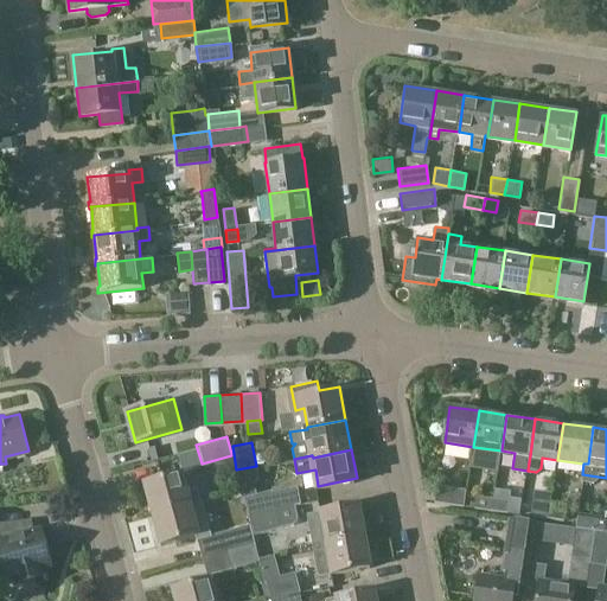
[(236,470),(235,470),(240,485),(238,485),(242,497),(243,497),(243,496),(257,492),(254,483),(259,475),(256,466),(236,470)]
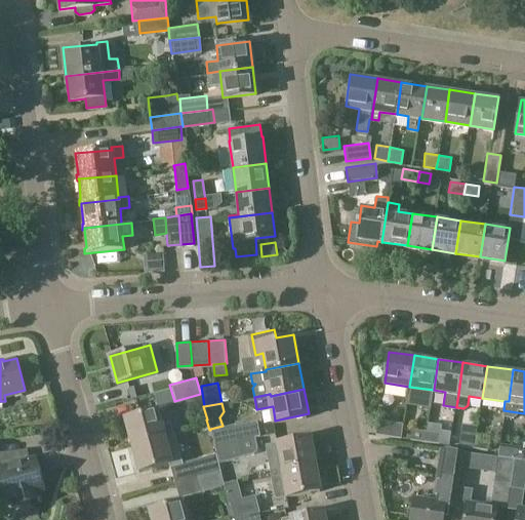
[(157,407),(124,416),(131,443),(172,432),(170,421),(161,423),(157,407)]
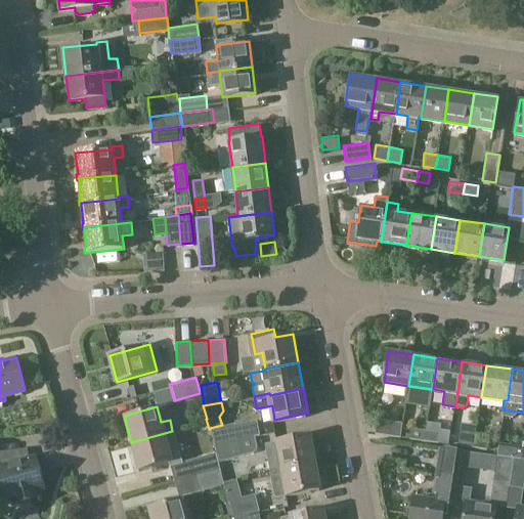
[(376,418),(374,431),(399,435),(401,421),(376,418)]
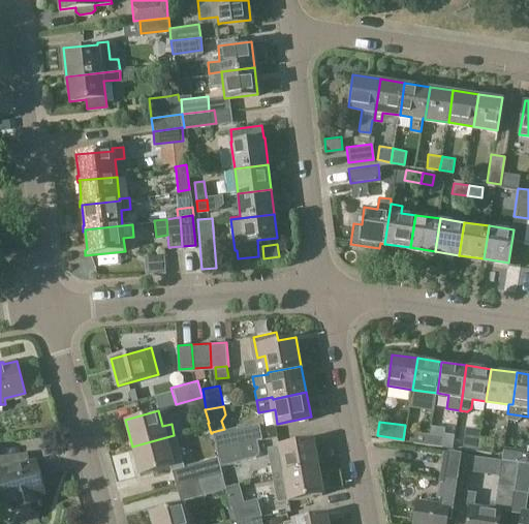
[(236,425),(224,429),(212,432),(212,433),(216,450),(239,443),(241,442),(240,441),(237,427),(236,425)]
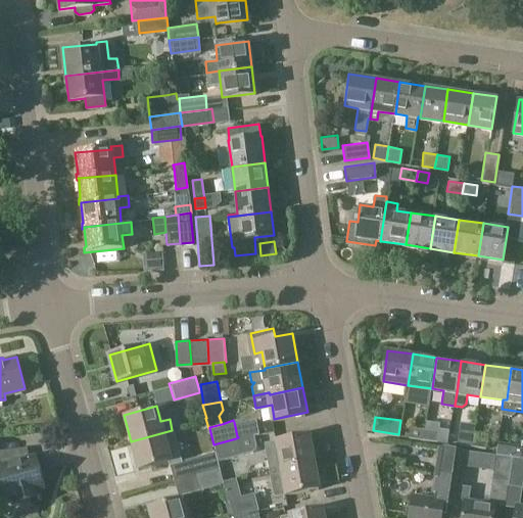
[(410,425),(408,436),(423,438),(425,427),(410,425)]
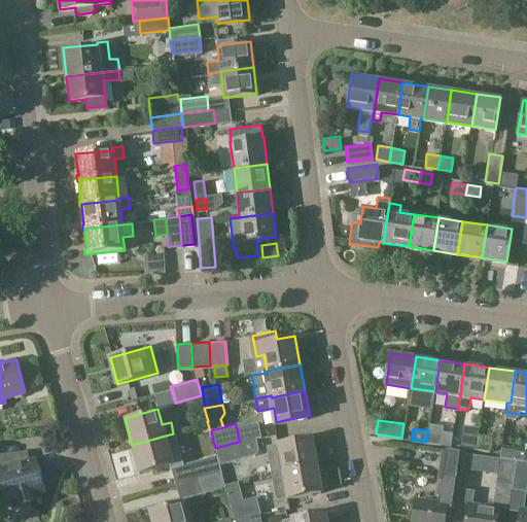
[(428,430),(426,442),(440,444),(442,432),(428,430)]
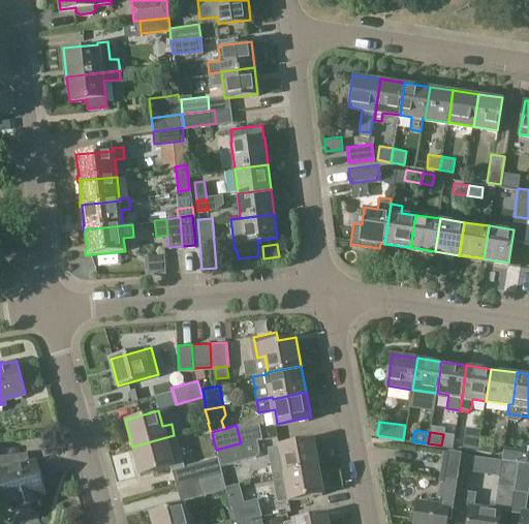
[(480,439),(456,435),(455,447),(478,450),(480,439)]
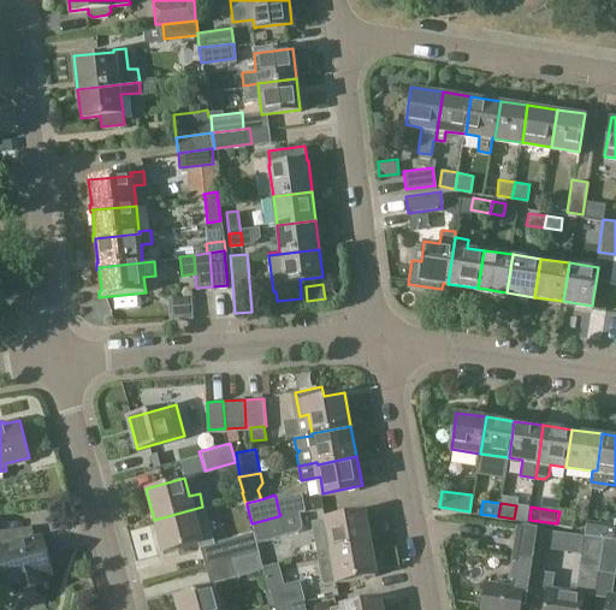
[(211,538),(203,508),(150,521),(159,551),(197,542),(211,538)]
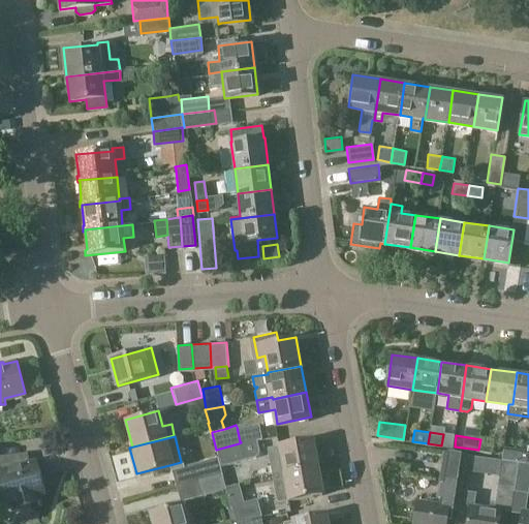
[(258,450),(256,438),(240,441),(241,442),(245,457),(256,454),(258,450)]
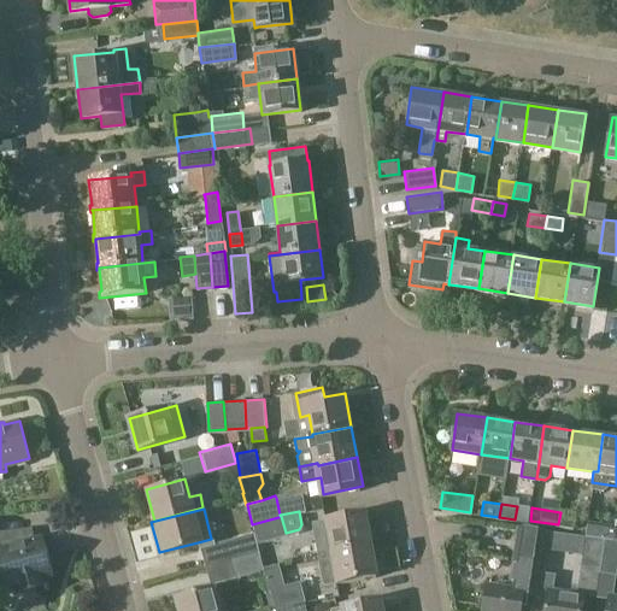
[(363,511),(312,521),(318,553),(370,544),(363,511)]
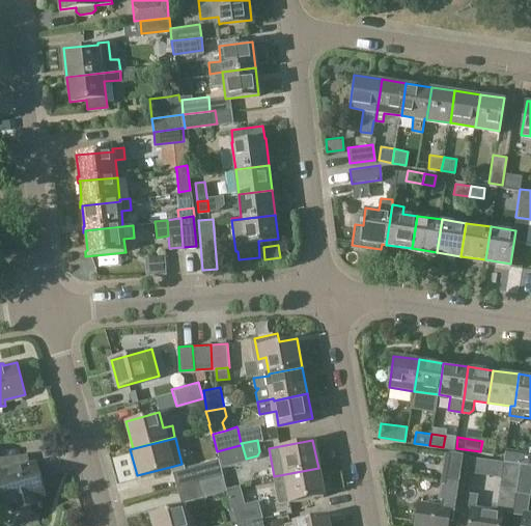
[(494,443),(482,441),(480,451),(493,453),(494,443)]
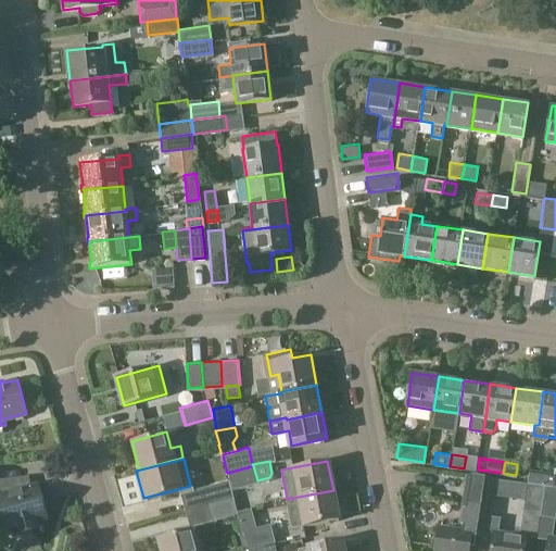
[(251,466),(227,473),(231,488),(257,480),(253,465),(251,466)]
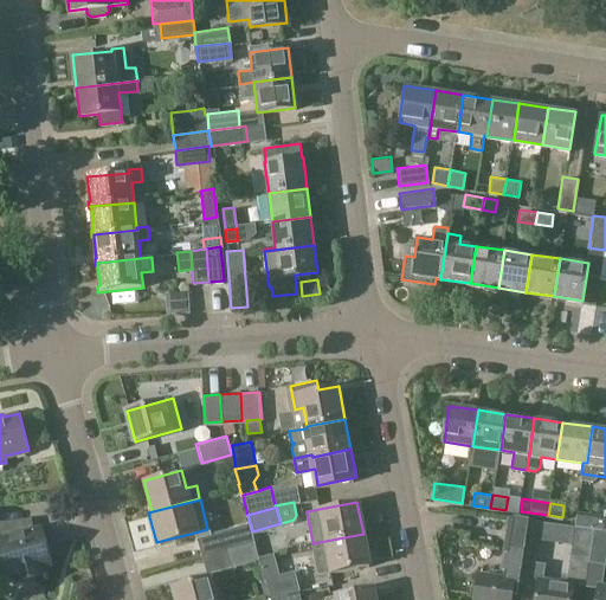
[(534,518),(509,515),(502,556),(528,560),(534,518)]
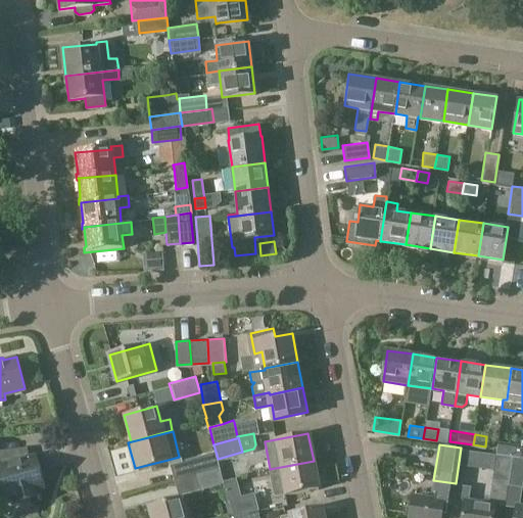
[(0,456),(2,465),(0,465),(0,478),(5,497),(15,493),(16,501),(37,495),(35,487),(44,485),(36,456),(30,458),(28,449),(0,456)]
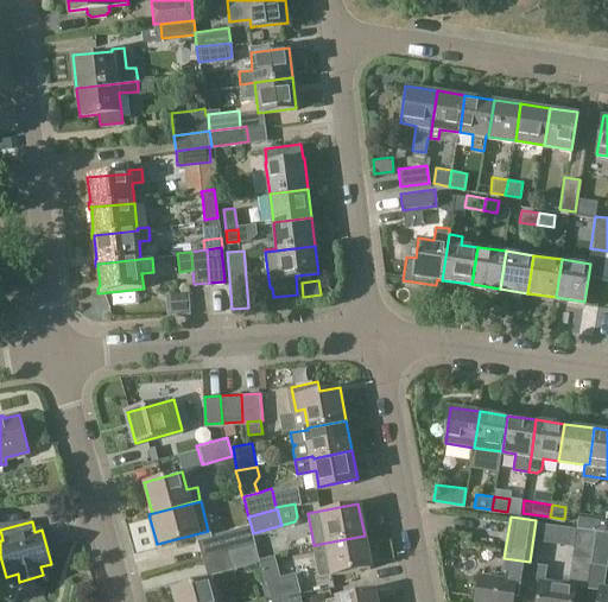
[(226,550),(254,543),(249,523),(221,531),(226,550)]
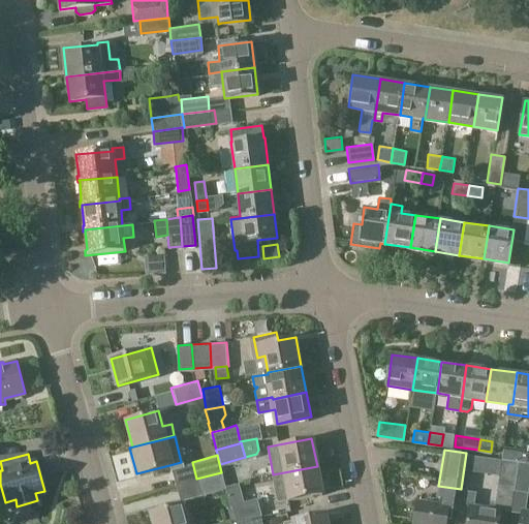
[(498,473),(496,487),(514,489),(518,460),(501,458),(500,458),(498,473)]
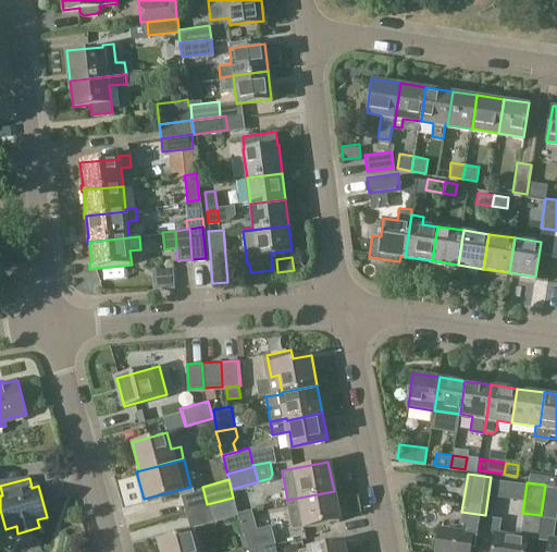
[(545,485),(541,515),(555,517),(556,517),(556,511),(556,486),(554,486),(552,486),(545,485)]
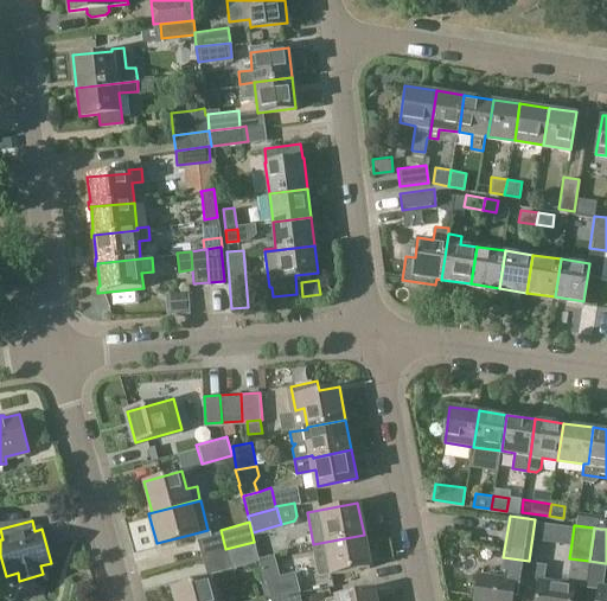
[(364,535),(313,544),(319,575),(369,566),(364,535)]
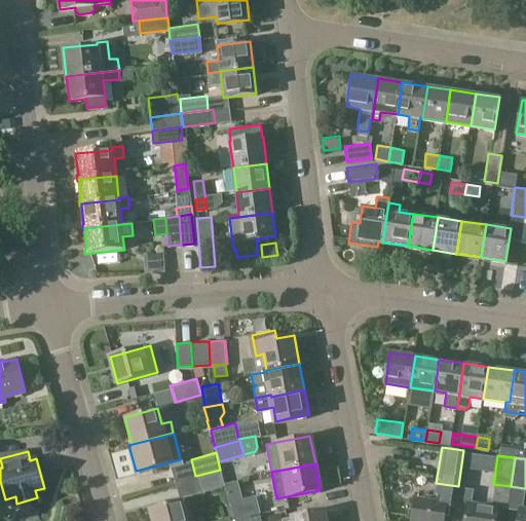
[(224,484),(220,470),(195,476),(199,491),(224,484)]
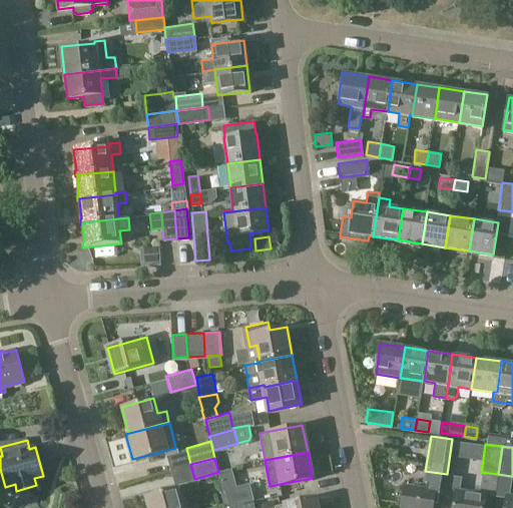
[(447,474),(442,506),(452,507),(482,507),(485,493),(478,492),(459,489),(461,476),(447,474)]
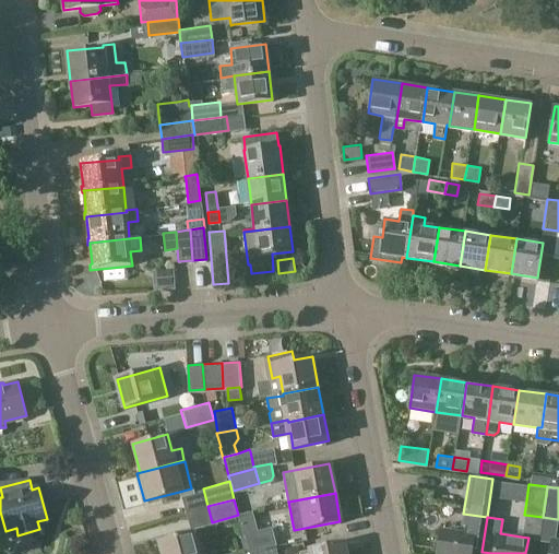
[(270,527),(256,530),(245,533),(249,552),(275,545),(270,527)]
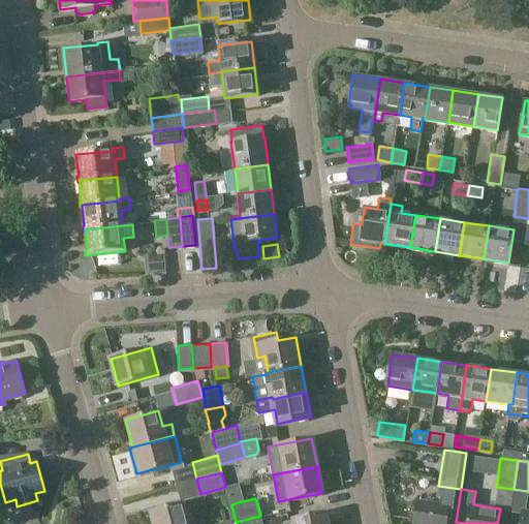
[(452,510),(449,509),(449,504),(418,500),(414,523),(446,523),(447,519),(449,519),(452,510)]
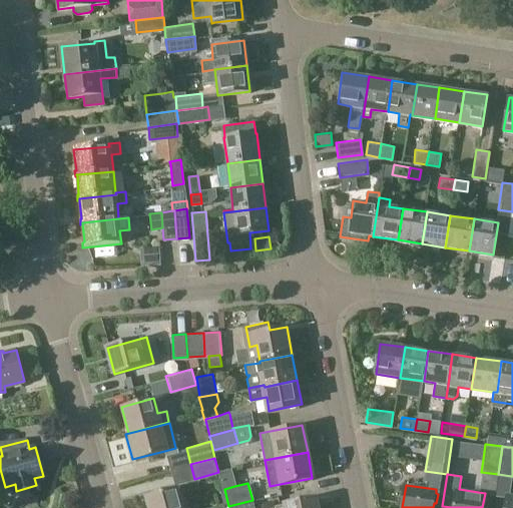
[(150,507),(183,507),(178,487),(147,496),(150,507)]
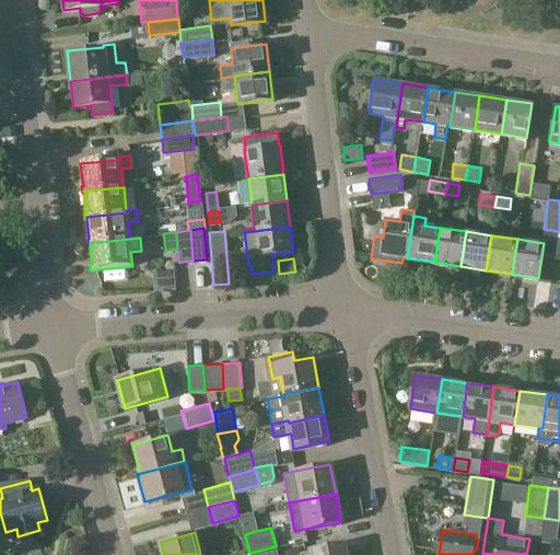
[(559,554),(559,541),(552,541),(550,554),(559,554)]
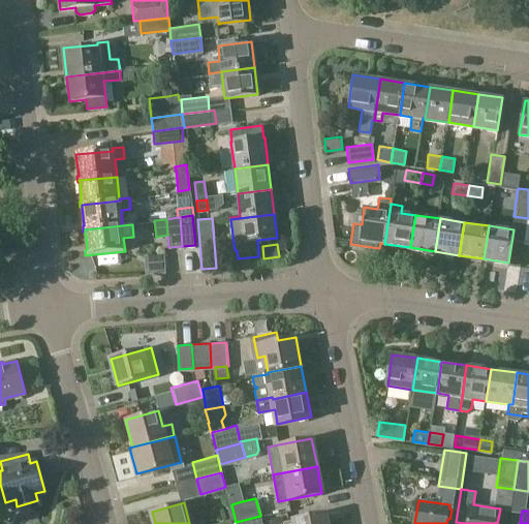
[(330,523),(329,513),(293,519),(294,523),(330,523)]
